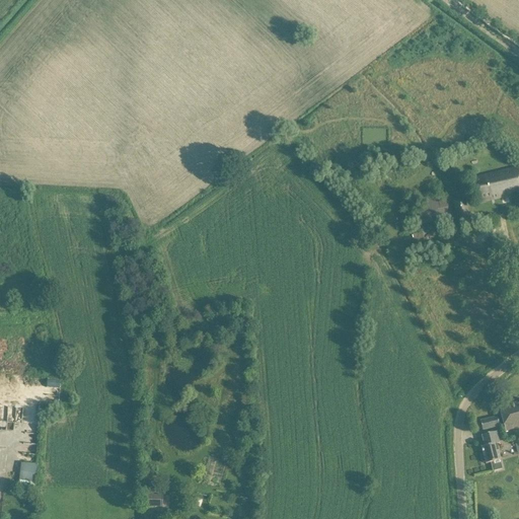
[(518,167),(473,178),(478,203),(510,196),(510,193),(517,191),(517,194),(518,193),(518,167)]
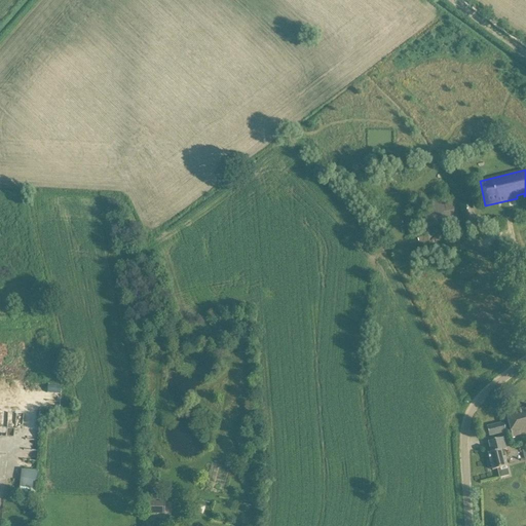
[(441,205),(421,210),(425,224),(444,220),(441,205)]
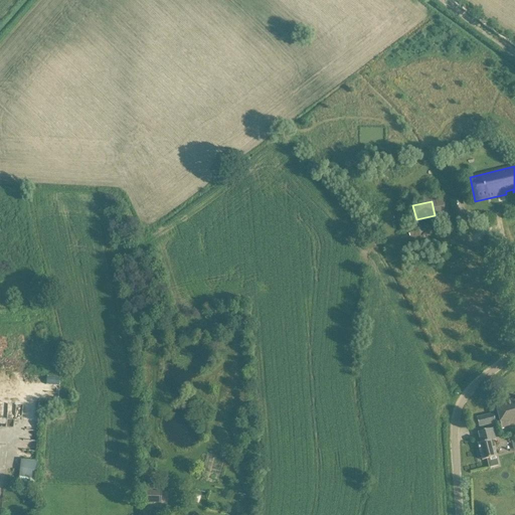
[(514,424),(514,400),(513,401),(513,399),(495,404),(502,428),(511,425),(514,424)]
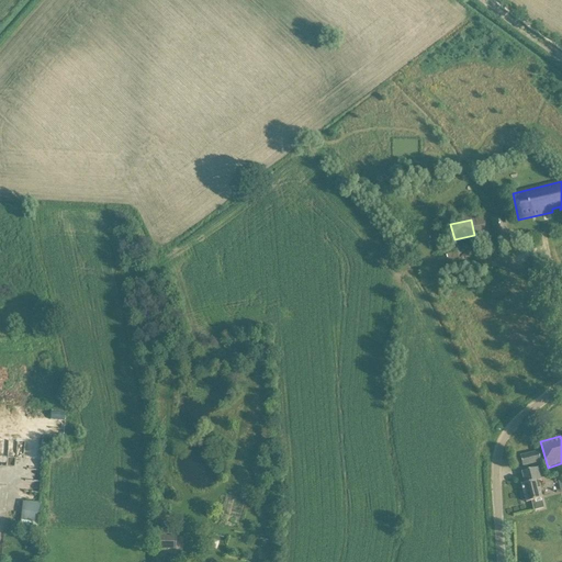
[(523,465),(541,461),(538,452),(520,457),(523,465)]
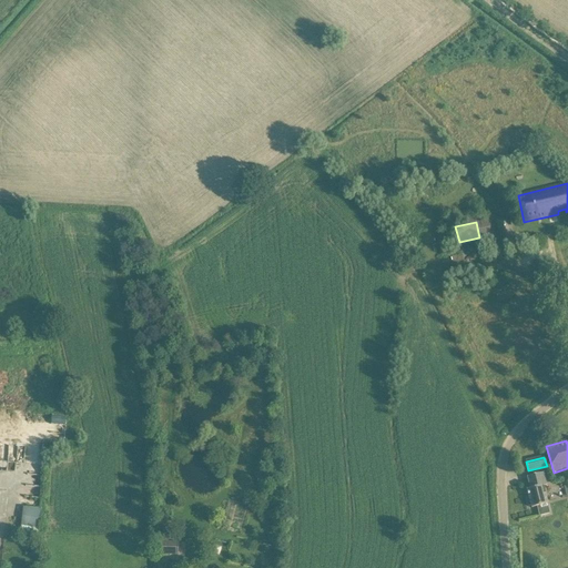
[(530,488),(527,489),(531,508),(537,506),(539,516),(550,514),(548,504),(544,486),(547,485),(544,473),(527,477),(530,488)]
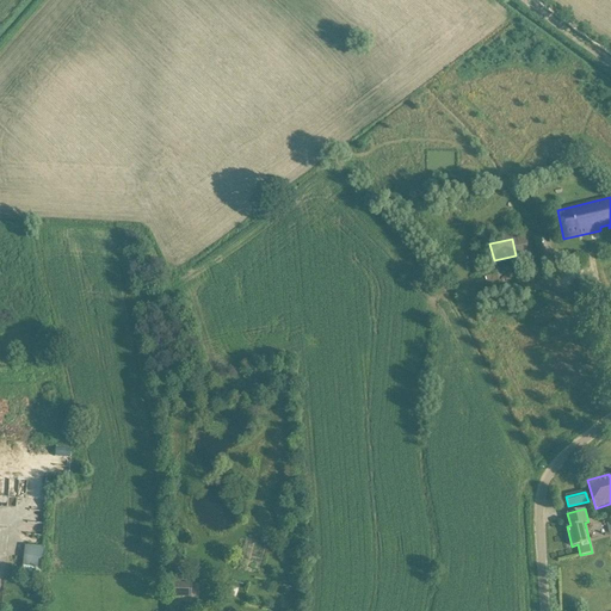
[(24,567),(43,567),(43,544),(25,544),(24,567)]
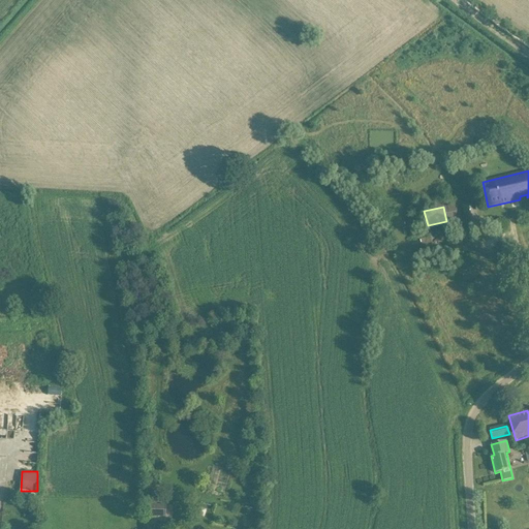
[(147,517),(165,517),(166,505),(157,504),(157,499),(148,499),(147,517)]
